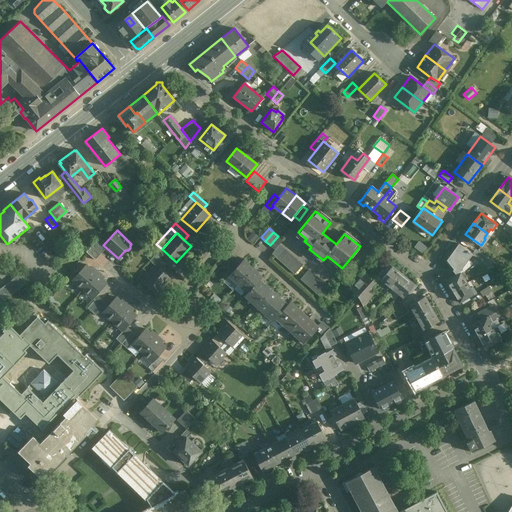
[(278,236),(270,245),(275,250),(279,244),(282,241),(278,236)]
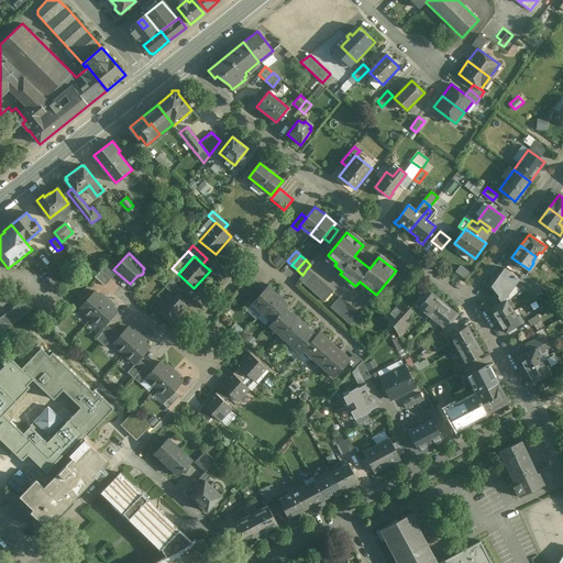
[(109,262),(101,271),(111,279),(116,274),(110,269),(114,266),(109,262)]
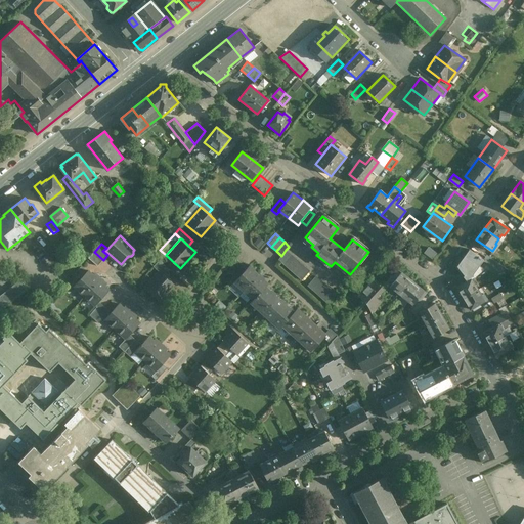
[(434,258),(437,251),(428,248),(426,254),(434,258)]
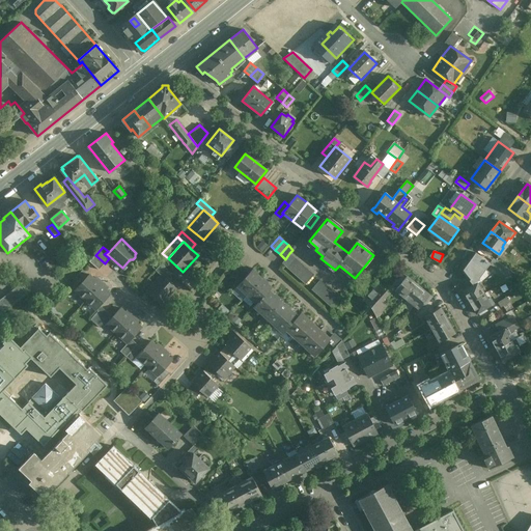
[(314,275),(289,253),(285,259),(282,263),(306,285),(314,275)]
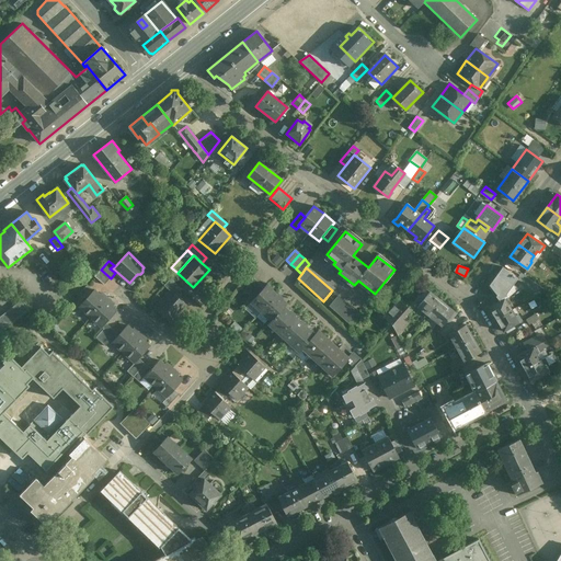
[(502,267),(488,287),(500,300),(507,296),(506,295),(517,278),(502,267)]
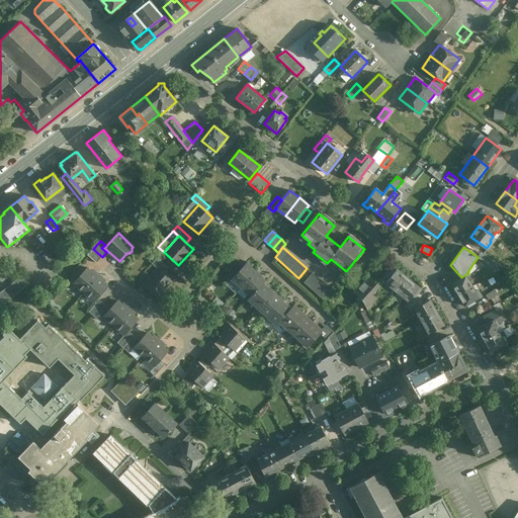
[(102,257),(93,249),(87,255),(96,263),(102,257)]
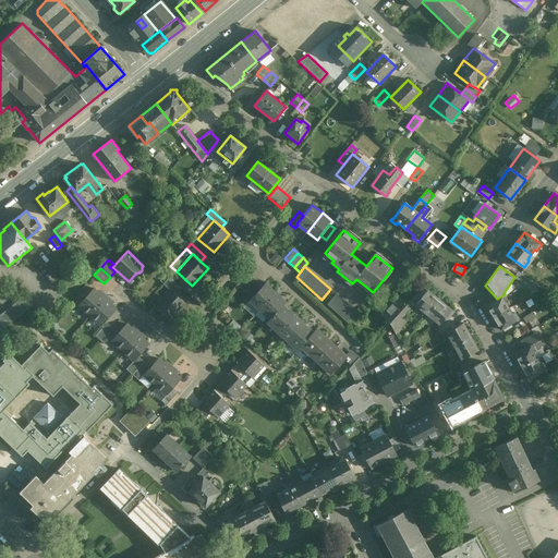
[(557,278),(544,268),(542,271),(557,283),(557,278)]
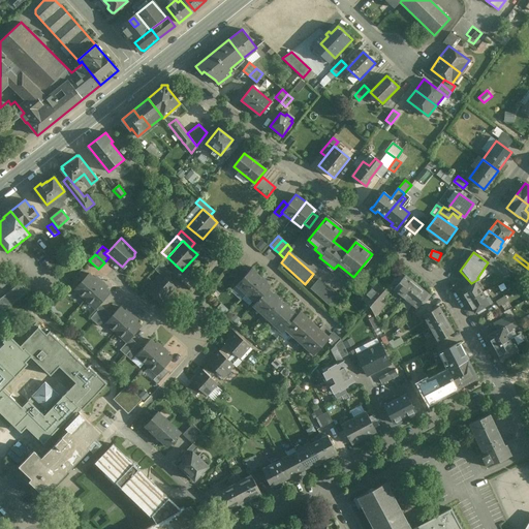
[(172,273),(160,262),(155,269),(161,275),(161,274),(166,279),(172,273)]
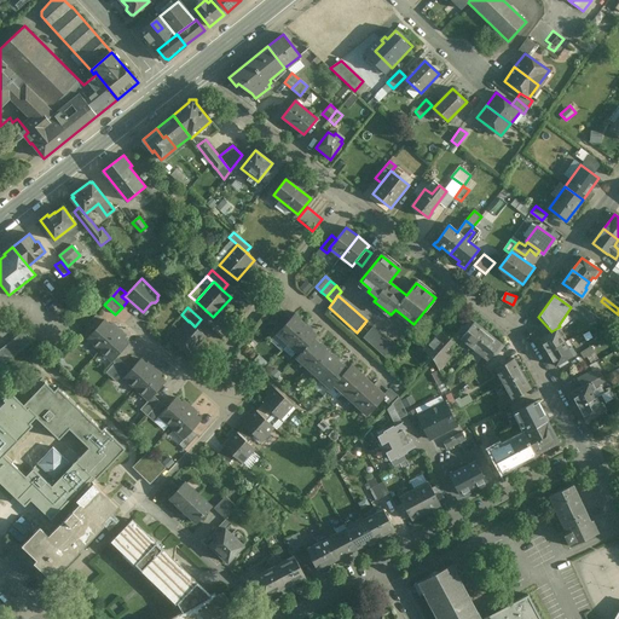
[(281,307),(270,319),(276,324),(285,312),(281,307)]
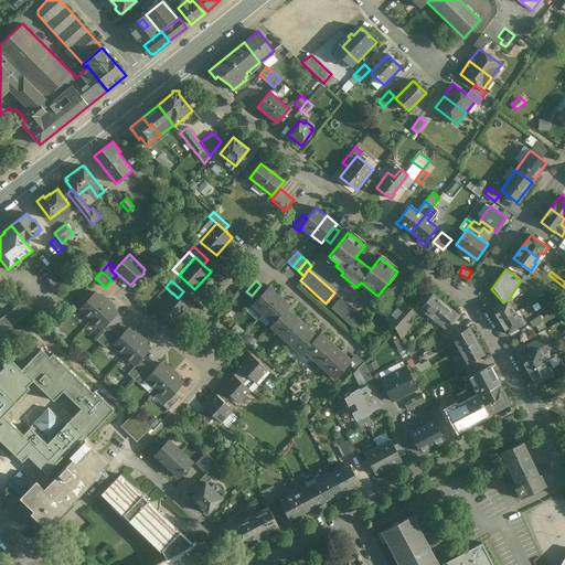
[(544,288),(533,281),(525,291),(536,299),(544,288)]
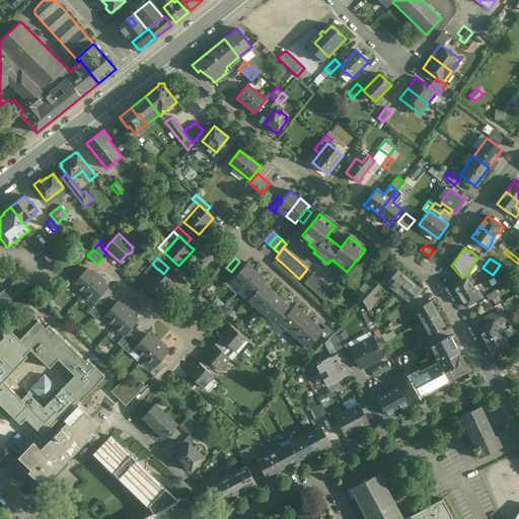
[(239,262),(231,272),(235,276),(244,266),(239,262)]
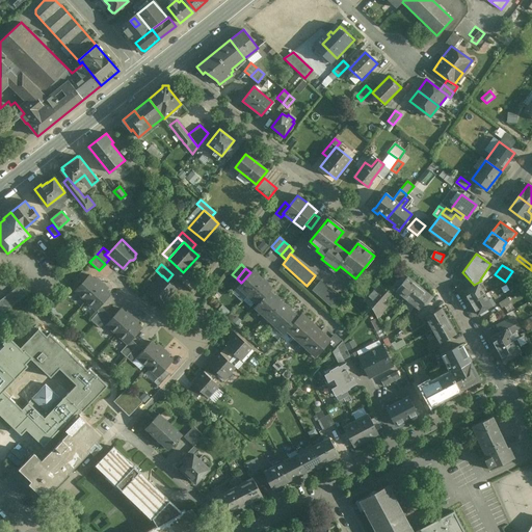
[(241,283),(238,287),(247,295),(262,280),(258,275),(258,274),(253,269),(241,283)]
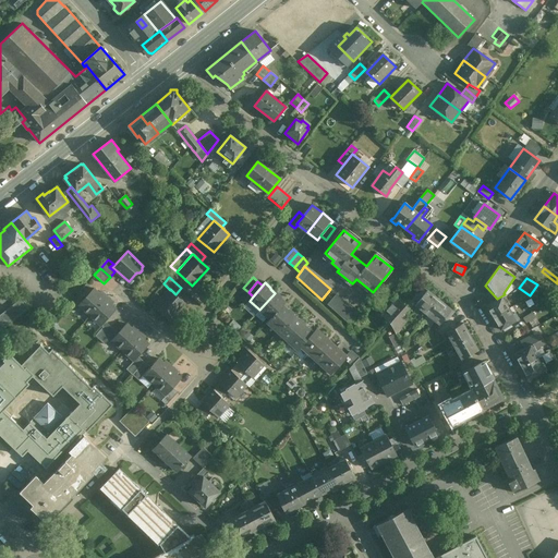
[(101,294),(95,289),(80,305),(89,315),(107,296),(104,292),(101,294)]
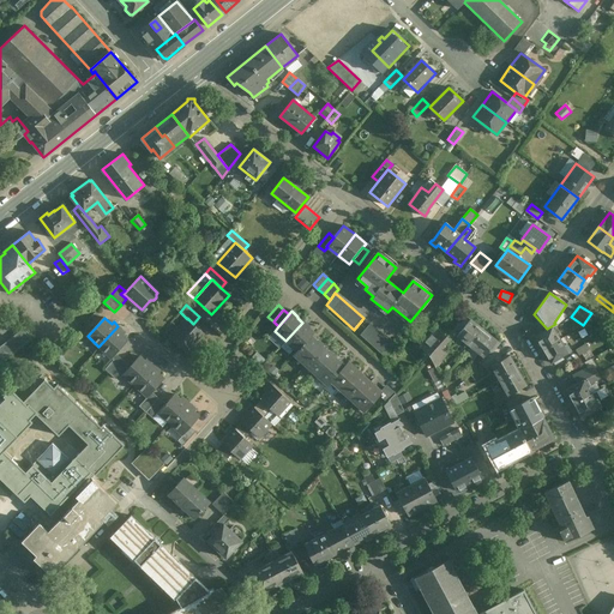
[(187,319),(169,338),(186,354),(204,333),(193,324),(187,318),(187,319)]
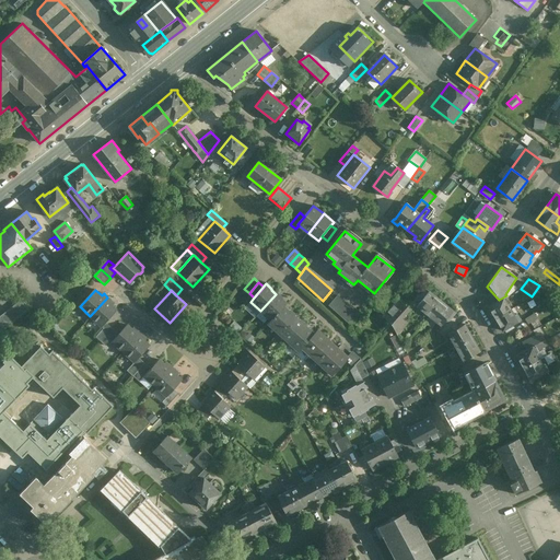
[(441,301),(429,291),(415,308),(419,313),(421,310),(427,314),(421,321),(423,323),(424,321),(429,316),(441,301)]
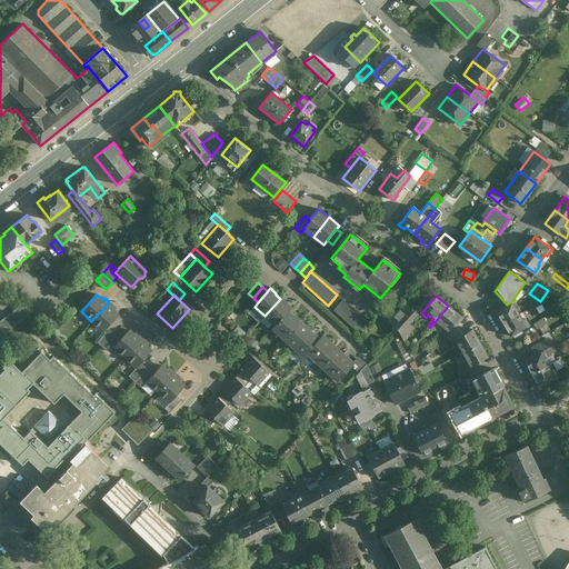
[(280,299),(265,316),(275,325),(276,326),(288,312),(291,309),(287,305),(286,302),(281,298),(280,299)]
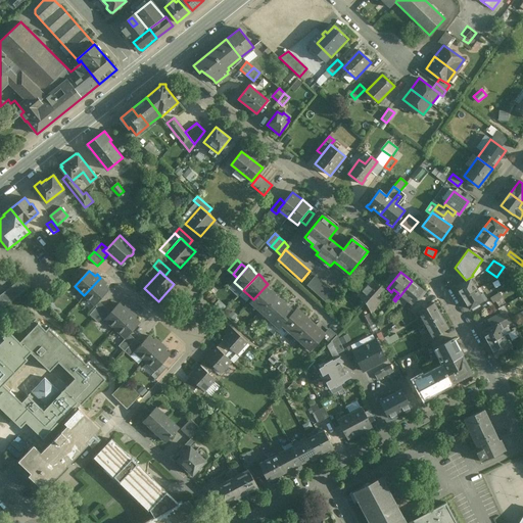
[(466,280),(456,286),(462,297),(478,288),(475,283),(476,282),(473,276),(466,280)]
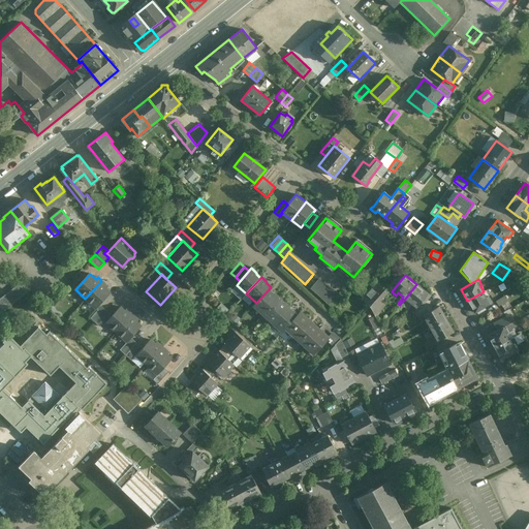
[(342,300),(319,280),(311,289),(334,309),(342,300)]
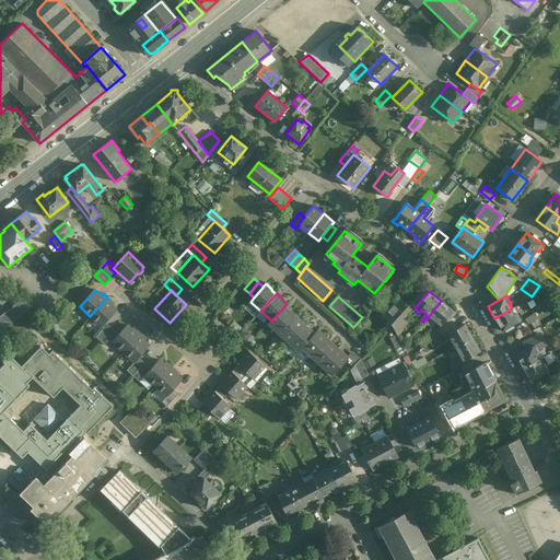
[(107,298),(90,316),(102,327),(106,323),(117,310),(112,304),(113,302),(107,298)]
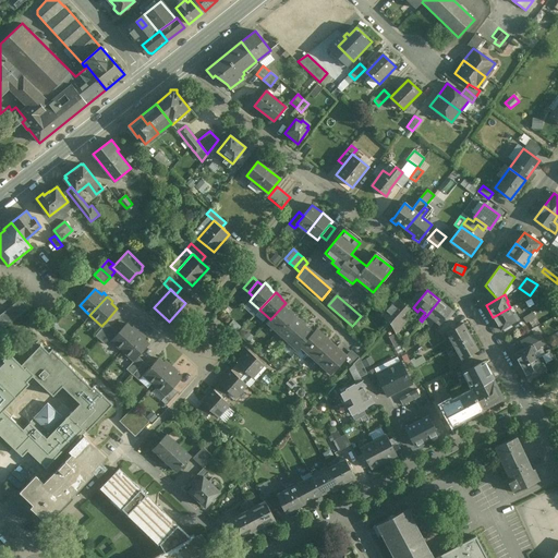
[(22,299),(0,315),(0,316),(8,326),(29,308),(22,299)]
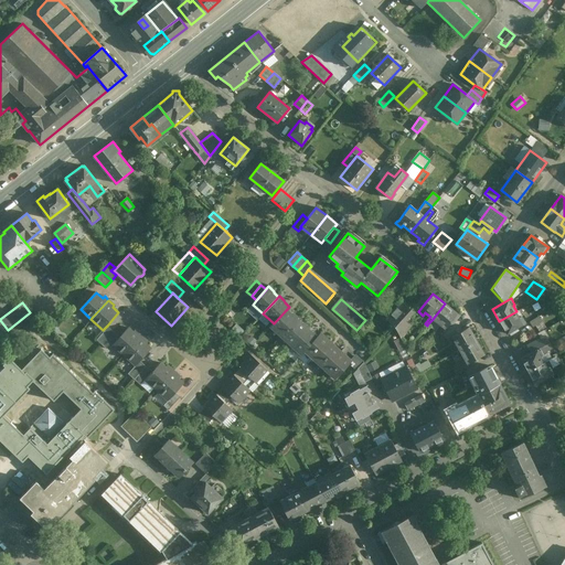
[(403,302),(386,320),(394,327),(400,337),(418,317),(403,302)]
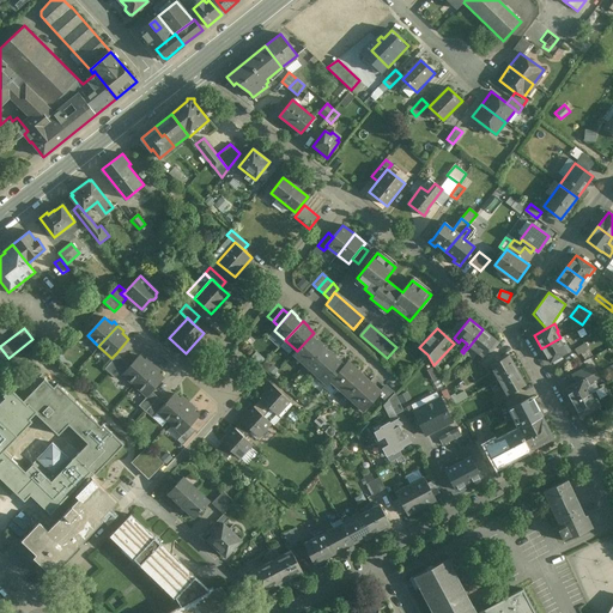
[(496,340),(483,329),(469,346),(465,351),(468,354),(472,350),(471,350),(472,349),(483,357),(496,340)]
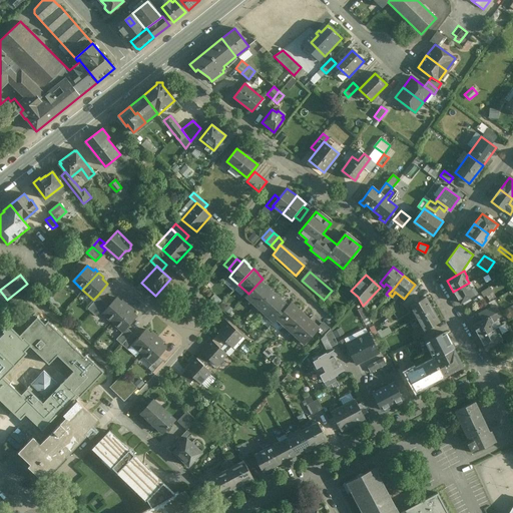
[(260,282),(248,294),(247,293),(245,296),(254,305),(269,290),(270,289),(266,285),(264,286),(260,282)]
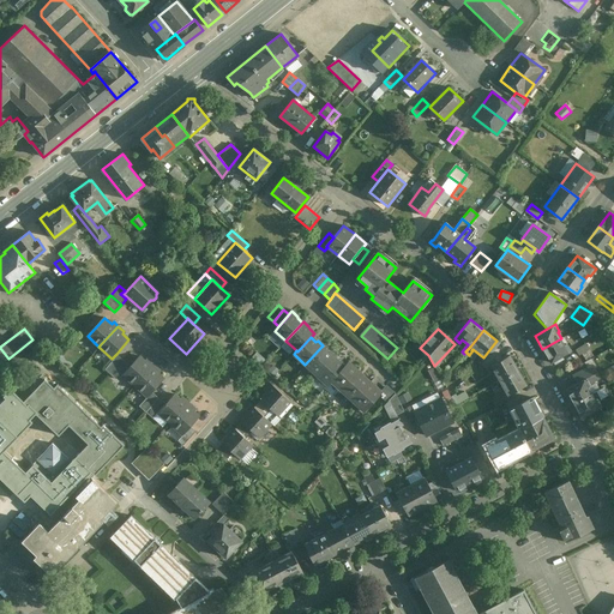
[(561,338),(542,349),(551,362),(571,350),(566,343),(565,344),(561,338)]
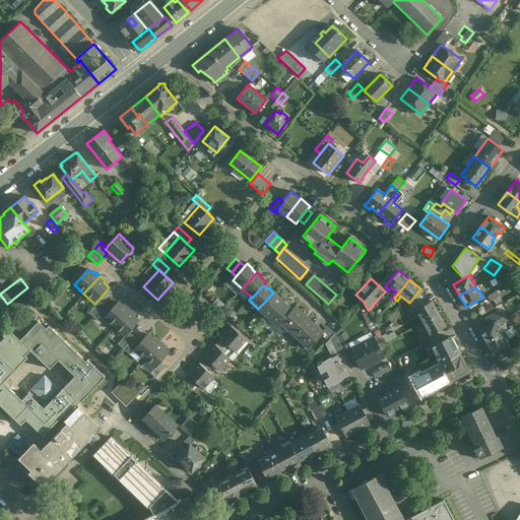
[(489,296),(495,305),(502,300),(496,290),(489,296)]
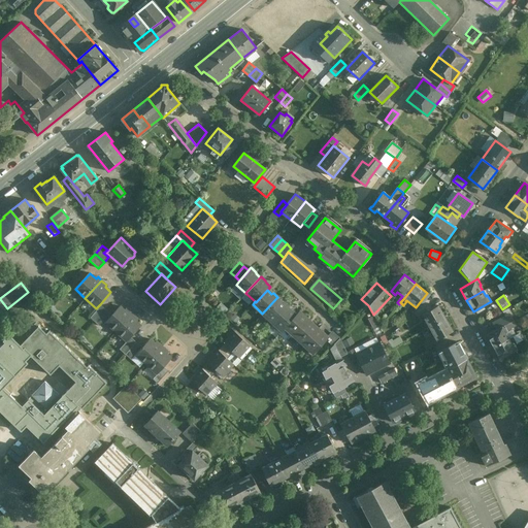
[(276,298),(262,314),(272,322),(286,306),(286,307),(287,305),(283,302),(281,302),(276,298)]
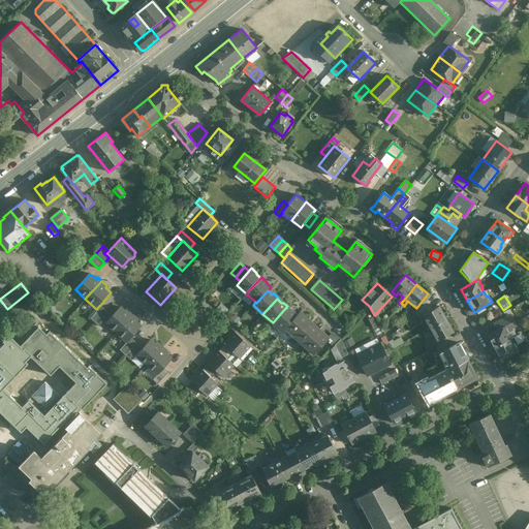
[(105,310),(100,305),(96,309),(97,310),(90,318),(95,322),(105,310)]
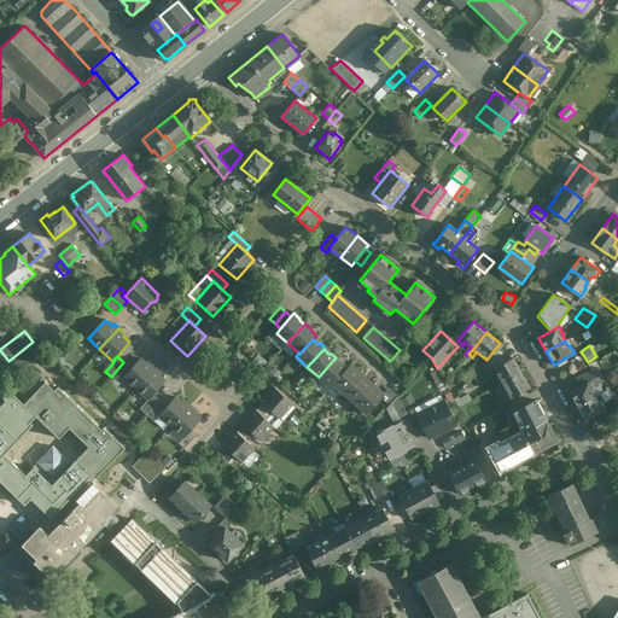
[(130,368),(123,377),(135,389),(155,367),(151,363),(149,366),(140,359),(130,368)]
